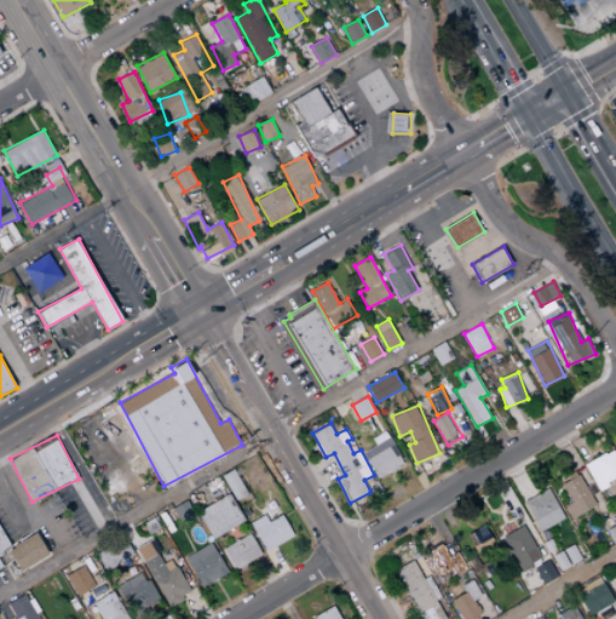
[(406,463),(391,436),(364,452),(379,477),(406,463)]
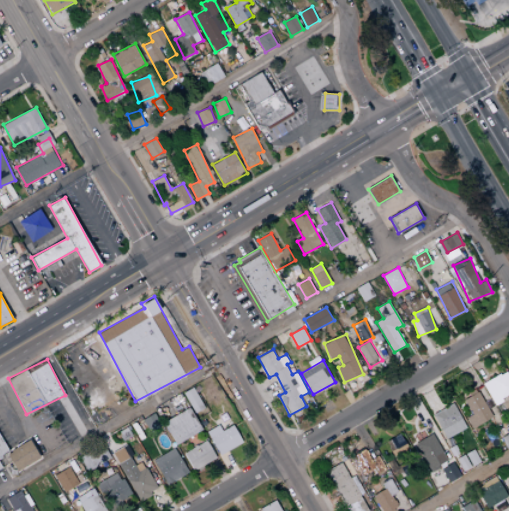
[(485,382),(494,403),(508,396),(508,371),(485,382)]
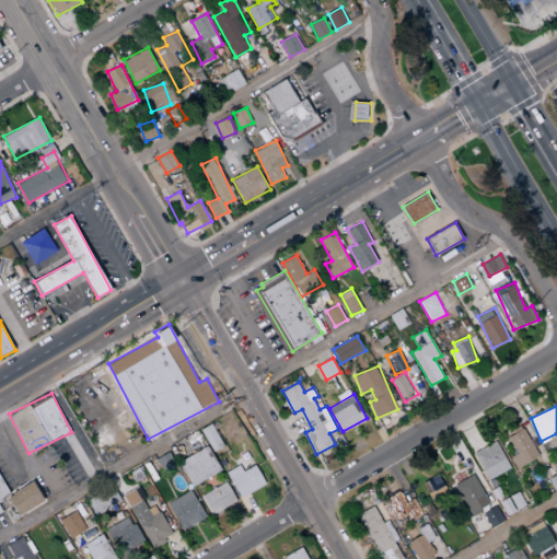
[(512,456),(517,467),(538,457),(526,429),(509,435),(517,454),(512,456)]
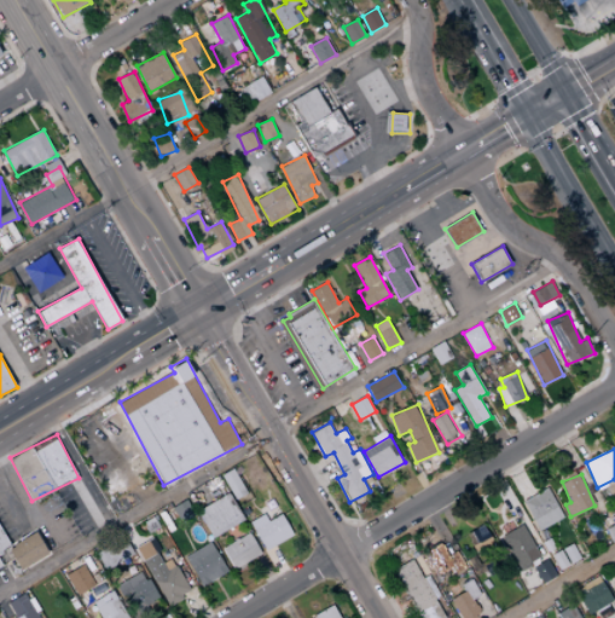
[(540,531),(564,517),(549,487),(523,501),(540,531)]
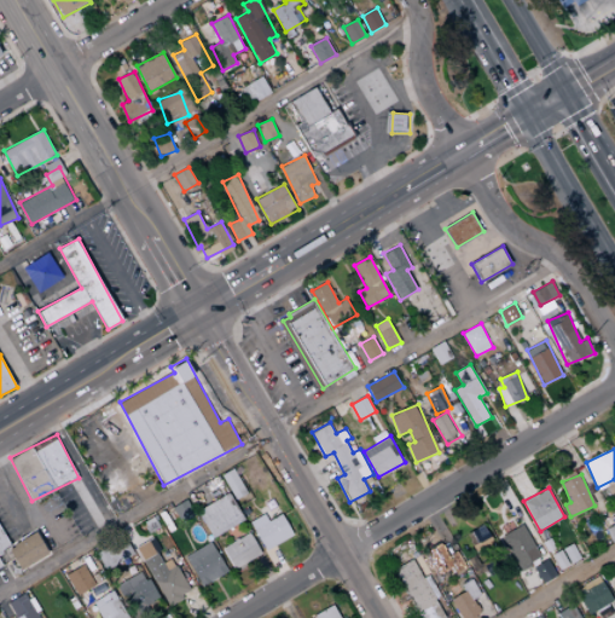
[(244,523),(232,494),(199,508),(212,536),(244,523)]
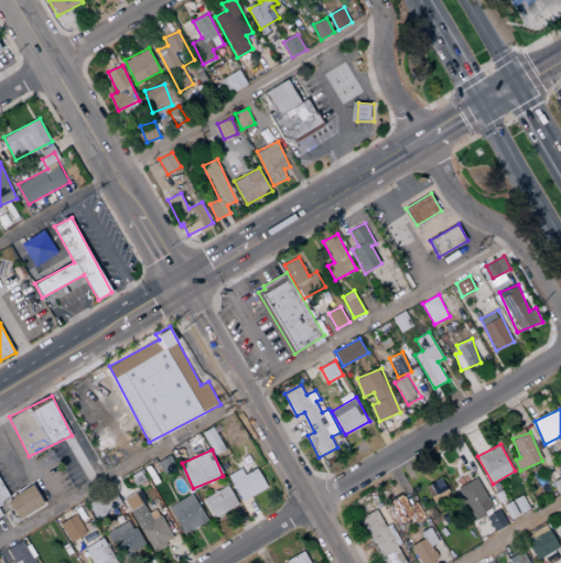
[(268,488),(258,467),(233,482),(243,501),(268,488)]
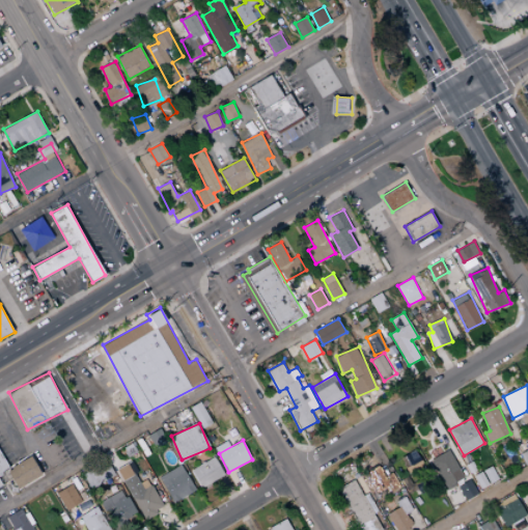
[(446,489),(465,479),(450,449),(432,458),(446,489)]
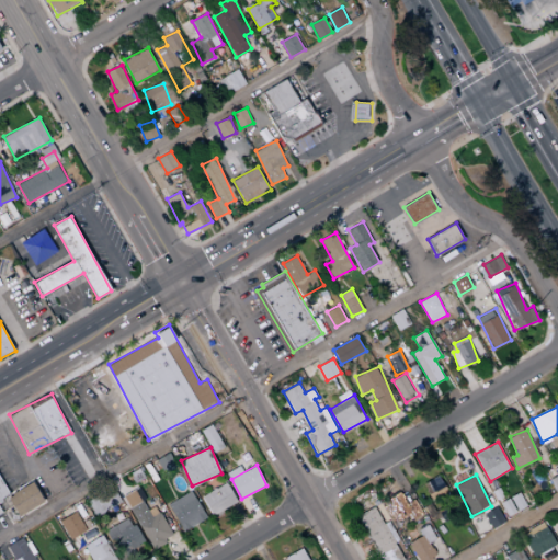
[(10,494),(0,476),(0,513),(14,506),(19,516),(46,502),(35,481),(10,494)]
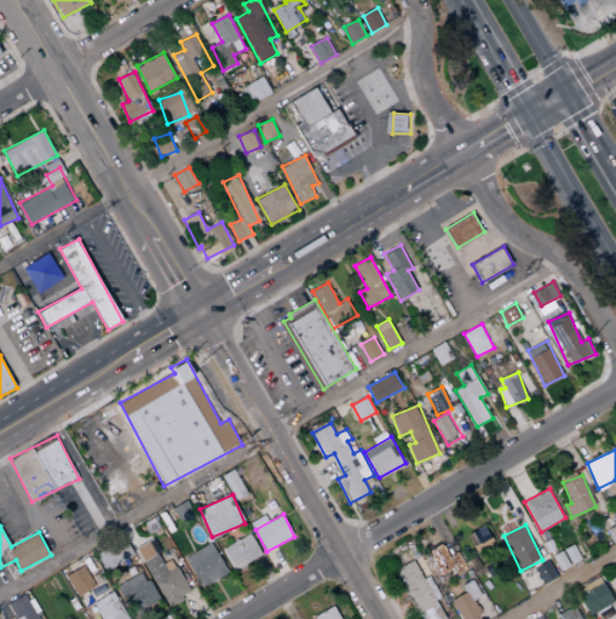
[(476,549),(494,542),(488,526),(468,533),(476,549)]
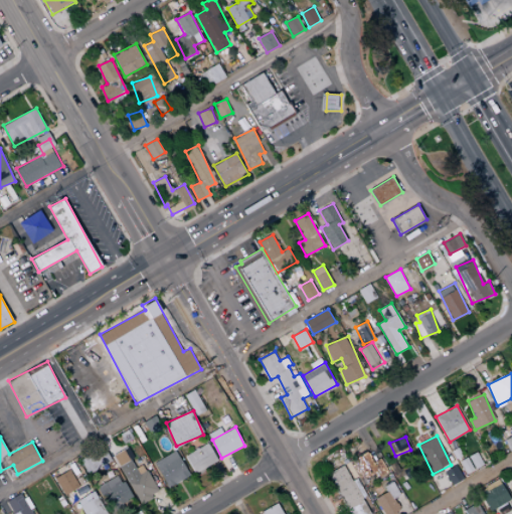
[(186,455),(195,473),(218,462),(209,443),(186,455)]
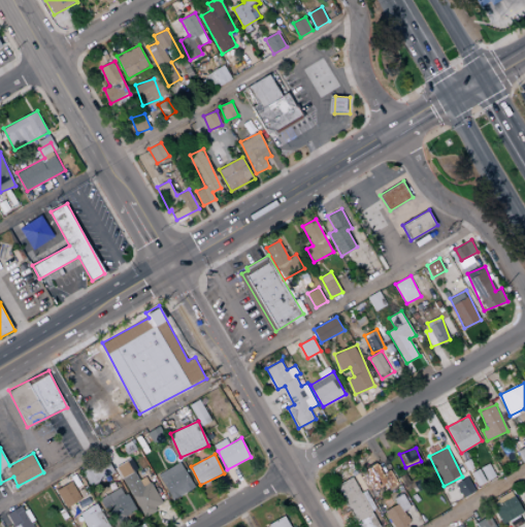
[(116,473),(108,457),(84,468),(91,485),(116,473)]
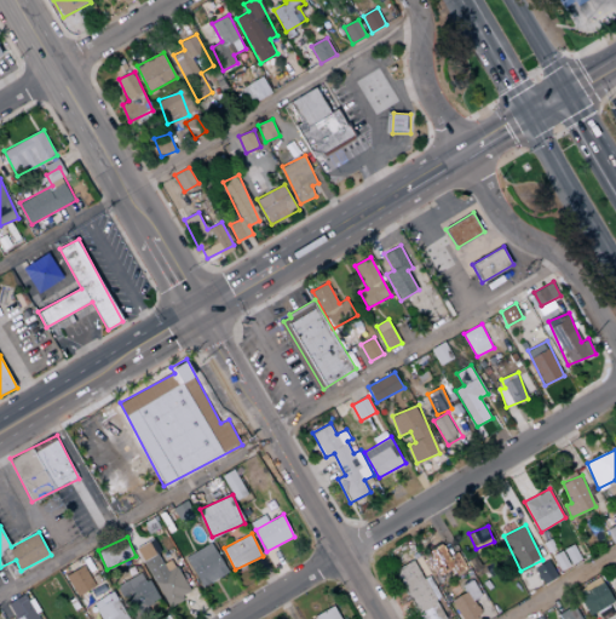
[(168,606),(193,594),(173,559),(166,562),(154,539),(138,546),(168,606)]
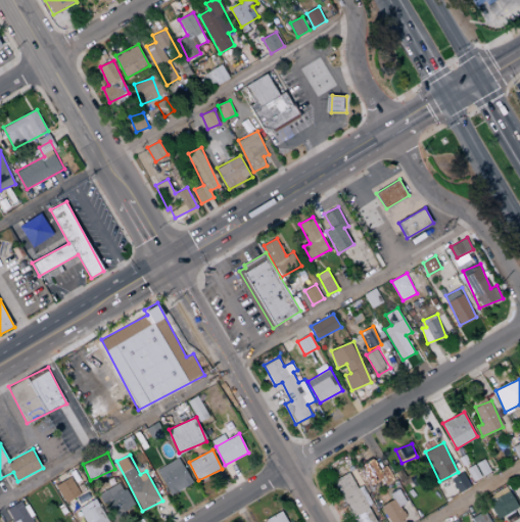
[(171,494),(193,483),(180,458),(157,469),(171,494)]
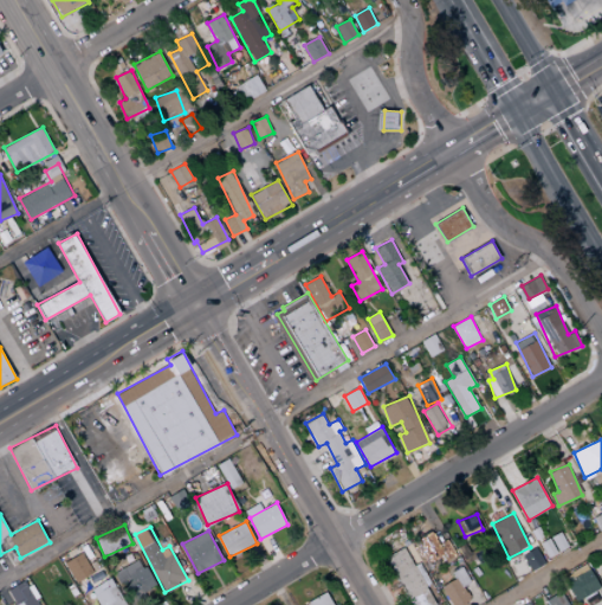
[(438,544),(433,532),(415,539),(426,566),(454,554),(448,539),(438,544)]
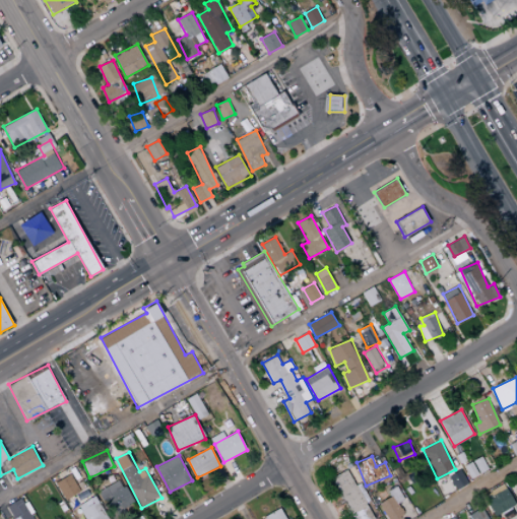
[(375,518),(366,502),(371,499),(362,482),(357,485),(347,469),(332,477),(354,518),(375,518)]
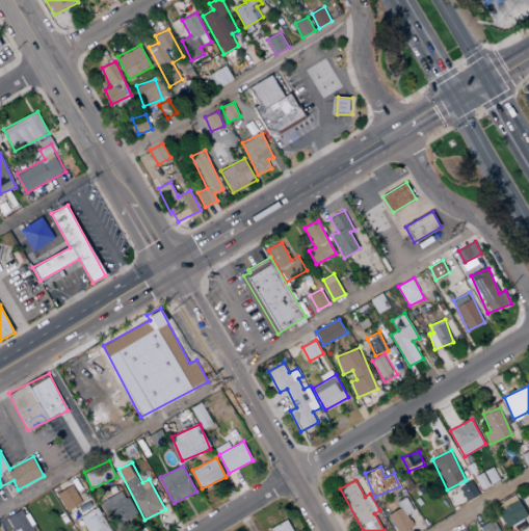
[(479,495),(472,480),(459,486),(468,501),(479,495)]
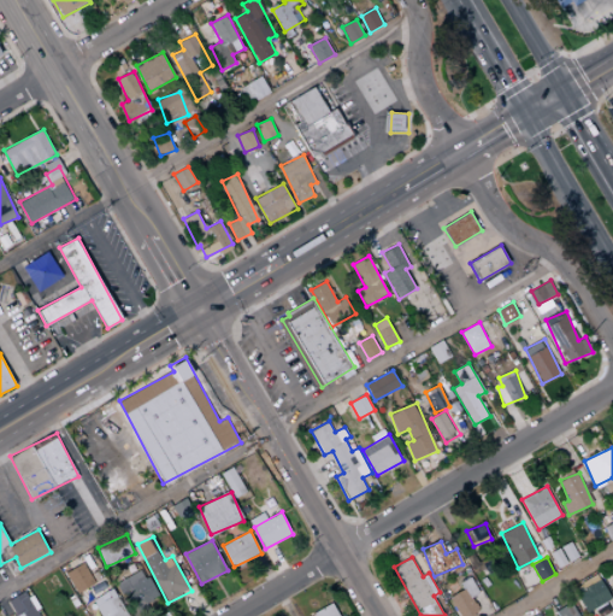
[(77,593),(96,584),(86,562),(66,572),(77,593)]
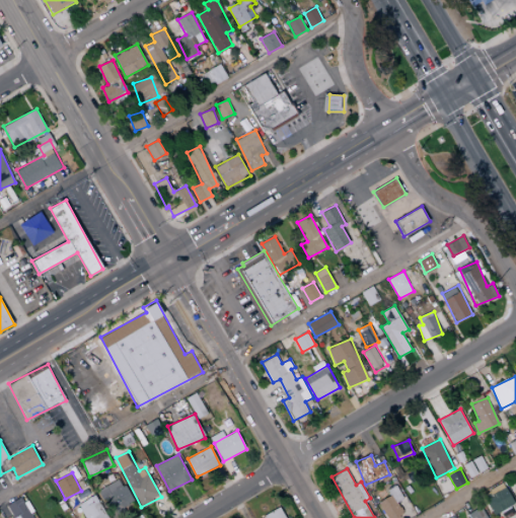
[(128,510),(125,505),(133,501),(121,477),(99,490),(114,517),(128,510)]
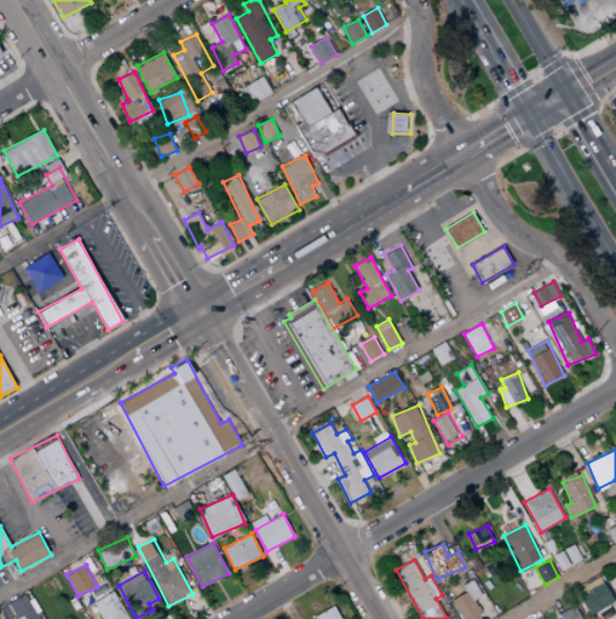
[(614,603),(603,578),(577,590),(588,614),(614,603)]
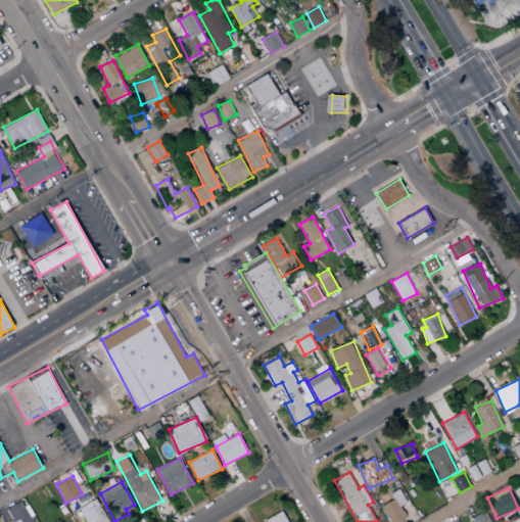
[(407,502),(402,491),(380,503),(390,521),(402,521),(402,520),(407,517),(400,506),(407,502)]
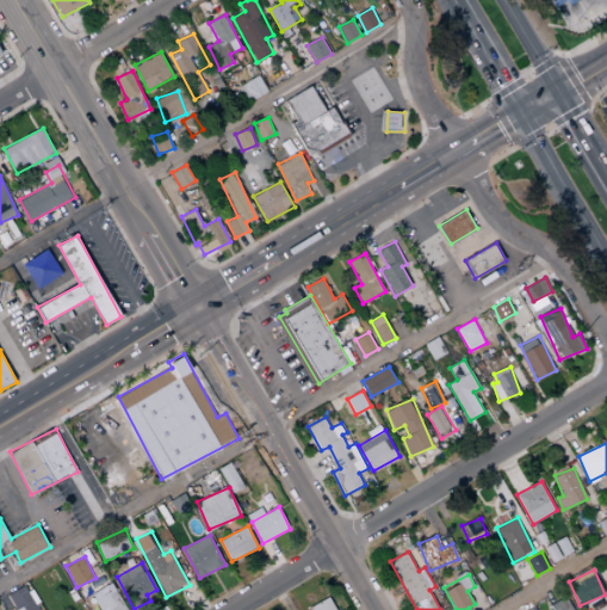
[(94,590),(101,609),(125,609),(117,583),(94,590)]
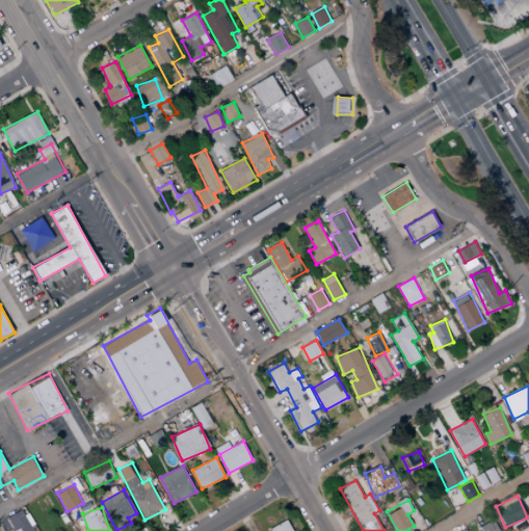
[(7,516),(14,530),(34,530),(26,508),(7,516)]
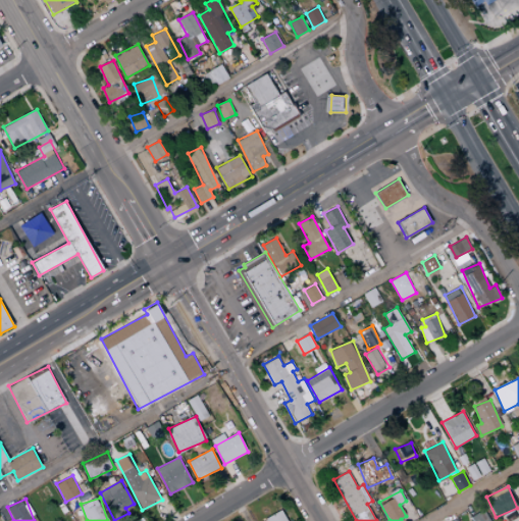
[(471,516),(473,520),(492,520),(487,508),(471,516)]
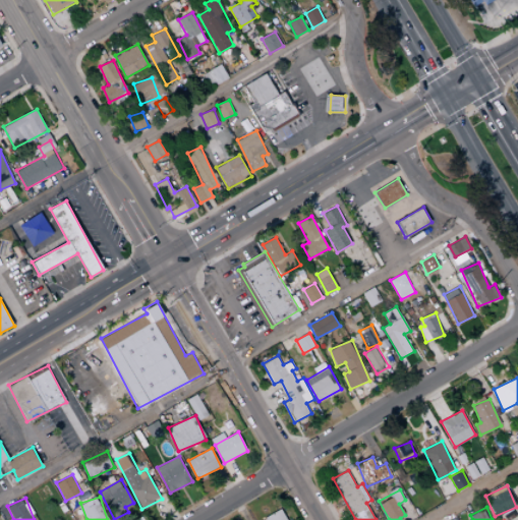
[(265,517),(266,519),(288,519),(282,508),(265,517)]
